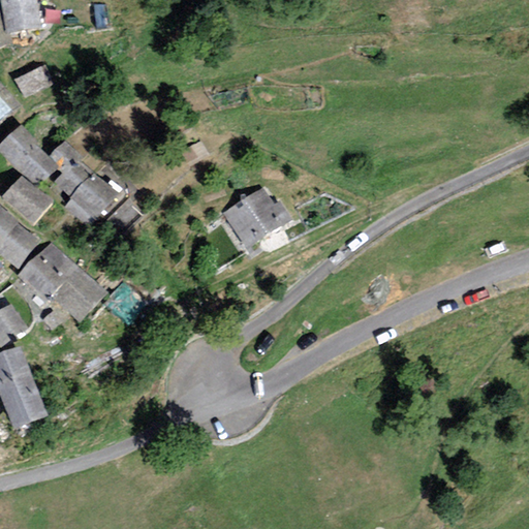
[(35,0),(2,0),(7,32),(39,28),(35,0)]
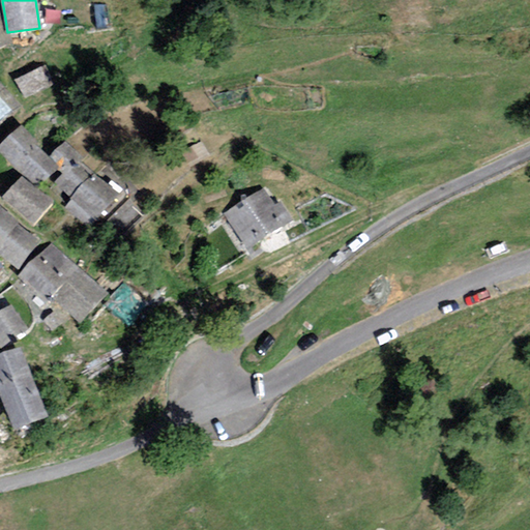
[(0,18),(0,47),(11,42),(0,18)]
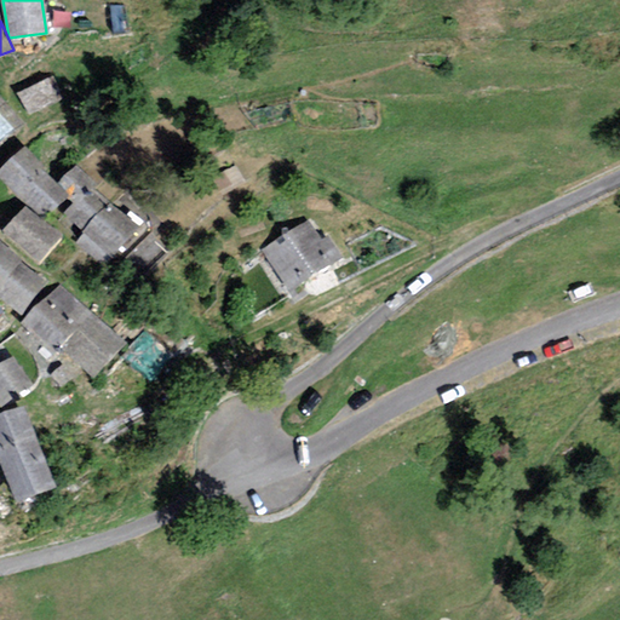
[(62,97),(52,78),(19,95),(30,114),(62,97)]
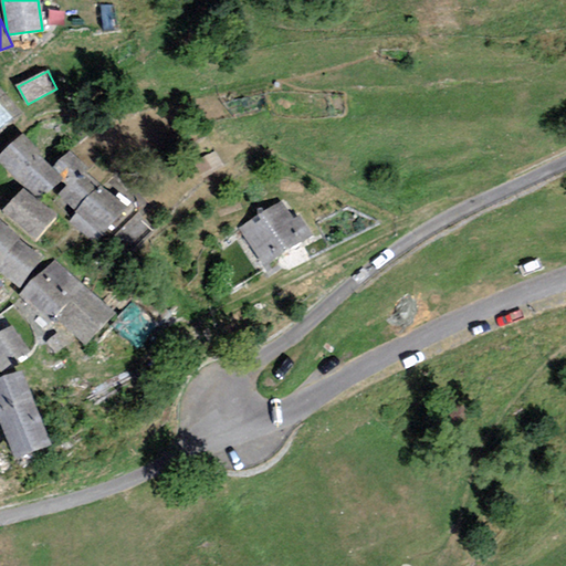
[(0,128),(19,113),(0,88),(0,128)]
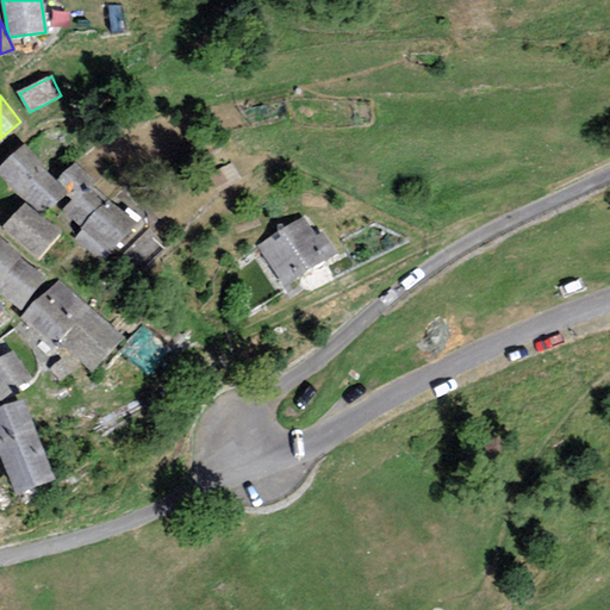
[(66,192),(25,148),(0,169),(0,170),(41,215),(66,192)]
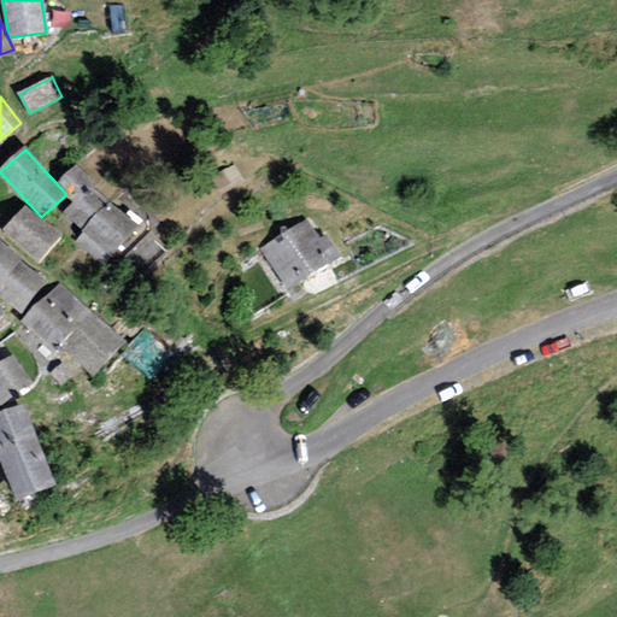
[(244,181),(235,165),(212,177),(221,193),(244,181)]
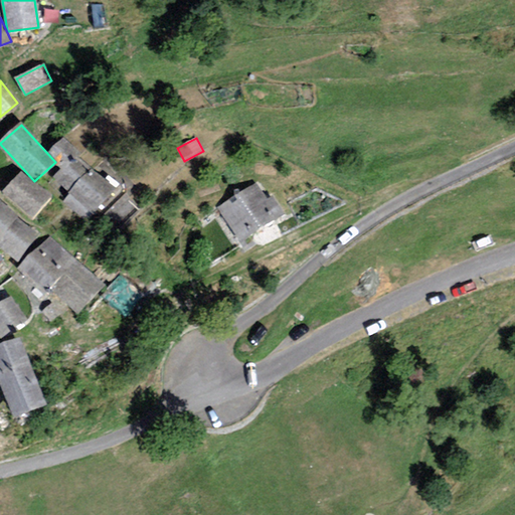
[(78,154),(63,141),(48,153),(63,168),(54,177),(94,213),(113,189),(92,171),(74,157),(78,154)]
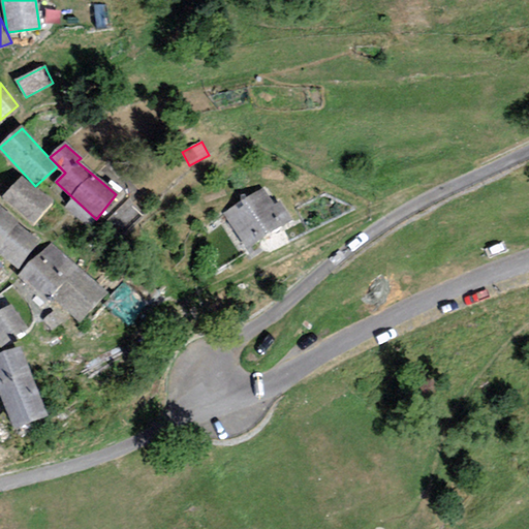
[(51,201),(22,177),(2,199),(31,224),(51,201)]
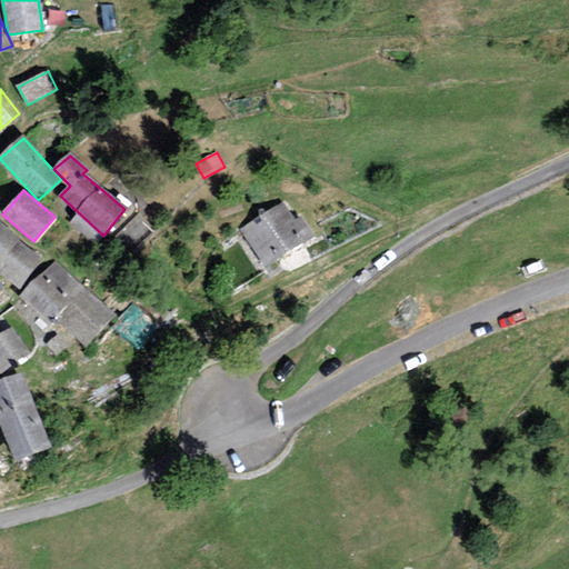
[(293,223),(282,205),(242,230),(266,267),(312,237),(300,219),(293,223)]
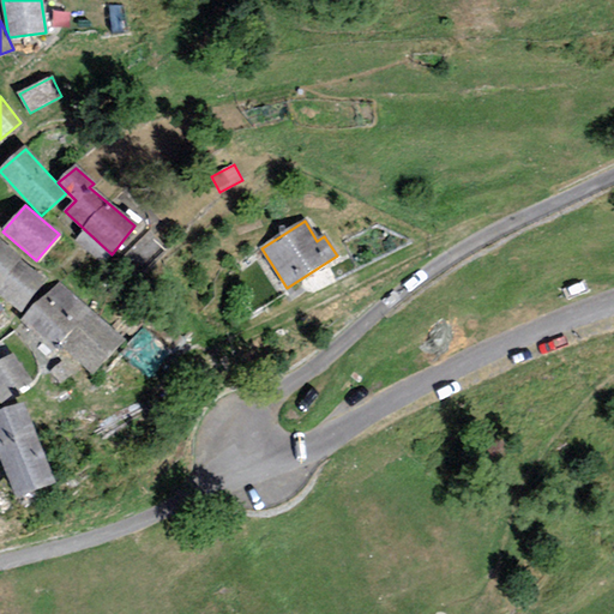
[(42,282),(0,241),(0,293),(17,308),(42,282)]
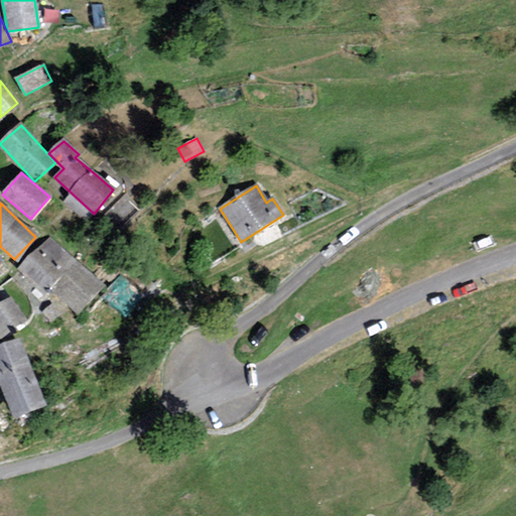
[(100,287),(48,238),(18,269),(45,294),(51,288),(76,311),(100,287)]
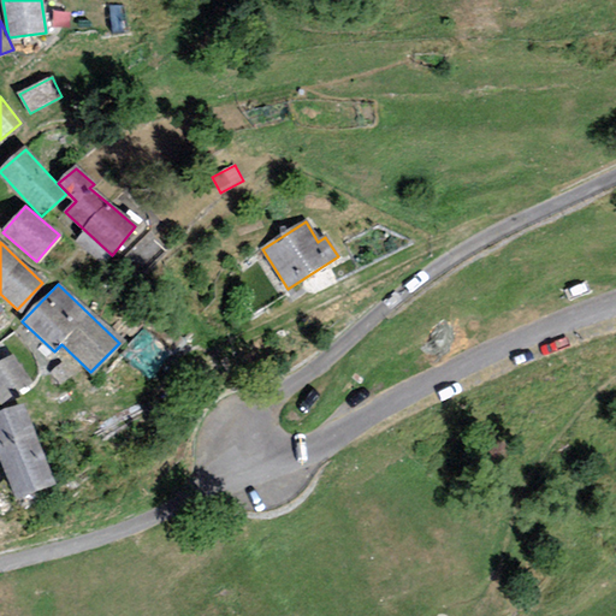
[(171,351),(143,330),(123,355),(150,378),(171,351)]
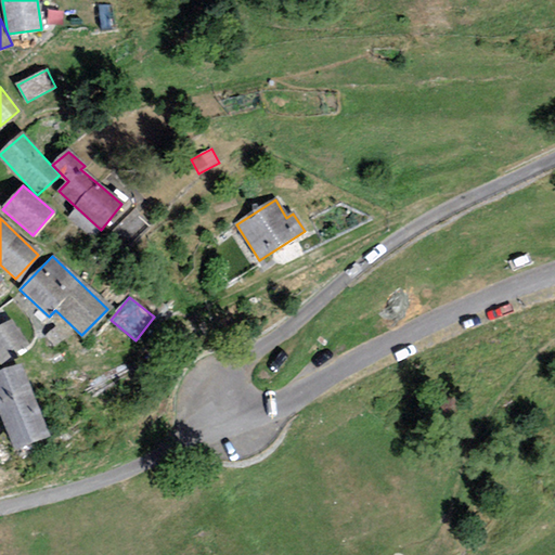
[(0,362),(27,345),(11,321),(0,327),(0,362)]
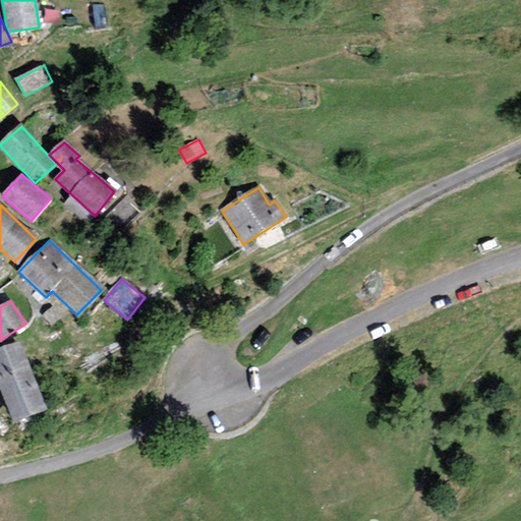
[(60,317),(52,307),(42,315),(51,326),(60,317)]
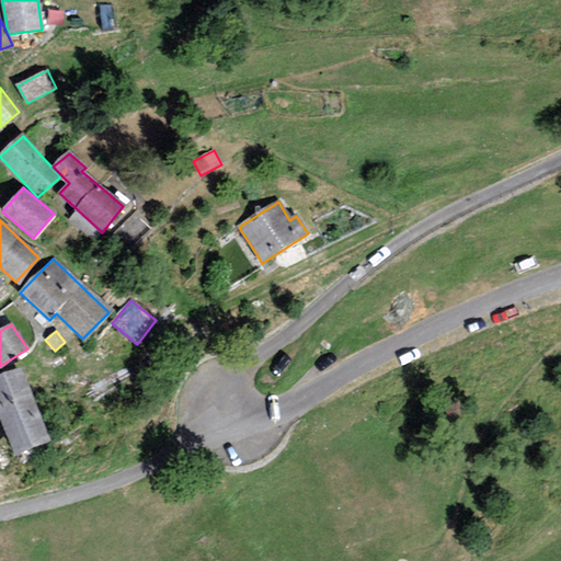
[(48,439),(21,370),(0,378),(0,415),(14,453),(48,439)]
